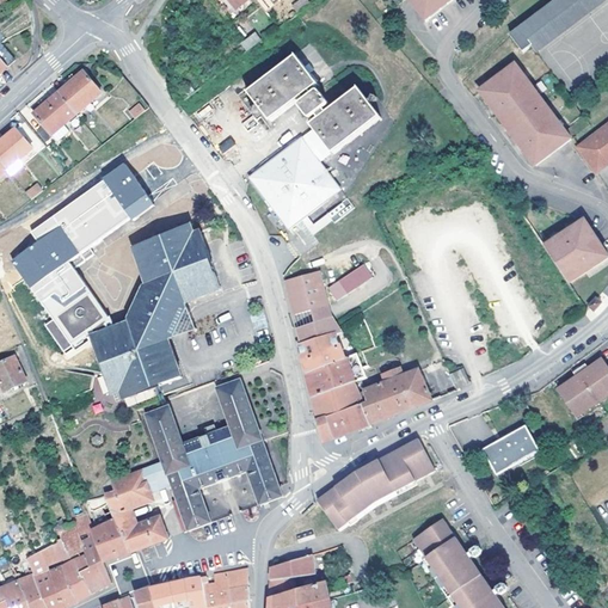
[(296,0),(294,2),(277,16),(281,22),(308,0),(296,0)]
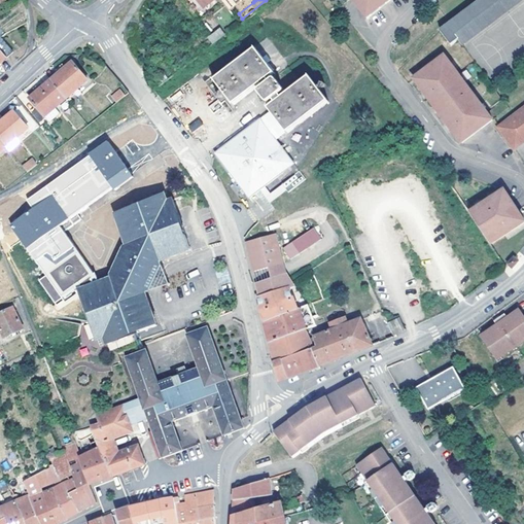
[(353,0),(364,14),(381,0),(353,0)]
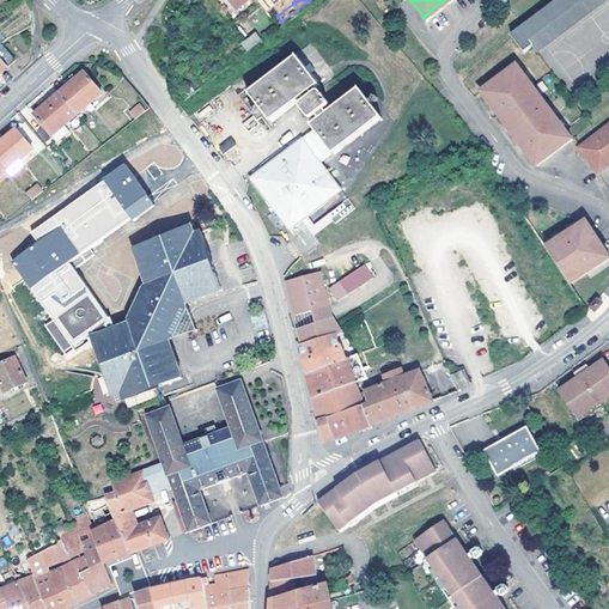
[(553,0),(510,32),(522,48),(530,42),(536,49),(537,48),(536,46),(598,0),(553,0)]
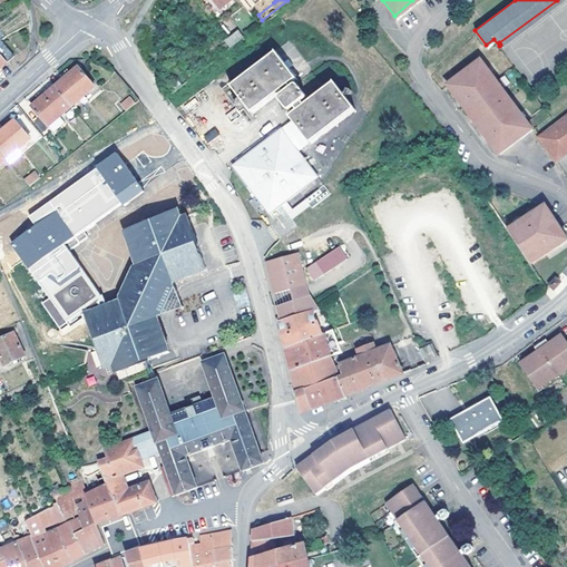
[(235,27),(221,37),(226,45),(241,35),(235,27)]
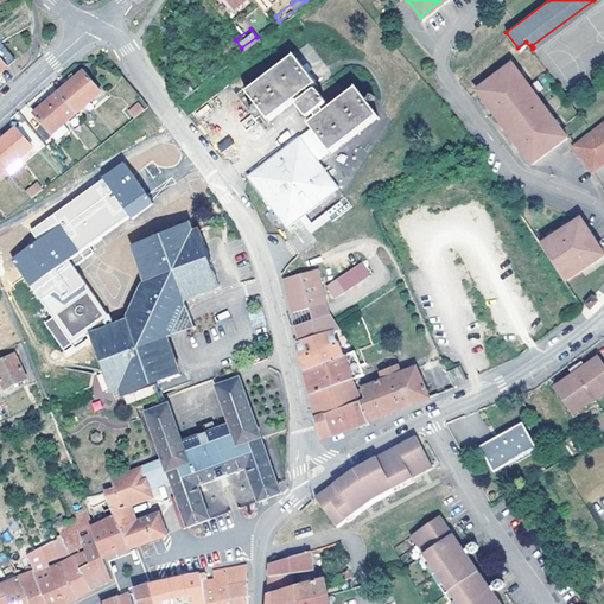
[(0,39),(0,68),(13,57),(12,53),(0,39)]
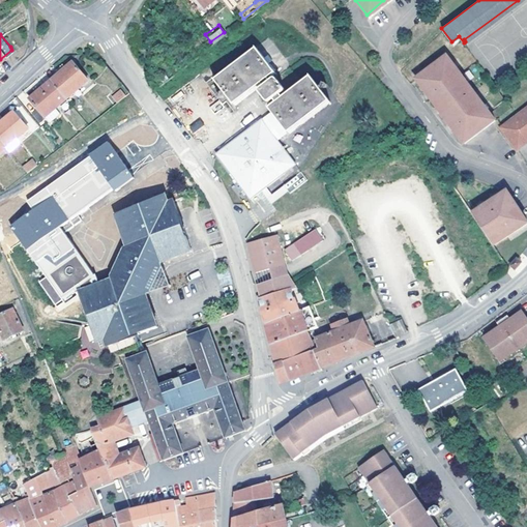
[(463,141),(494,118),(444,53),(414,76),(463,141)]
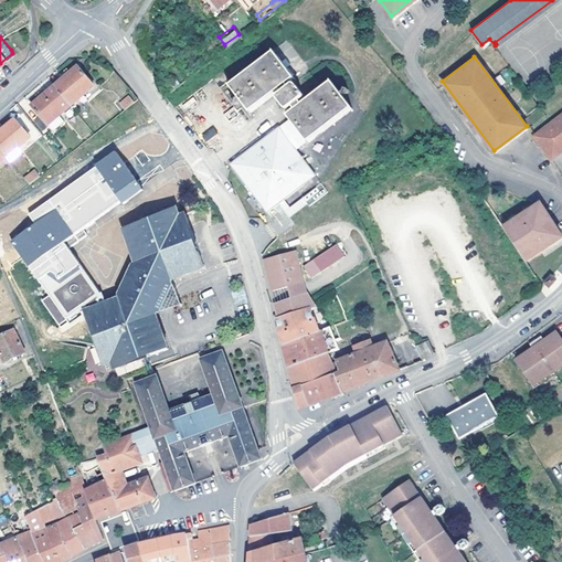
[(69,102),(92,83),(75,64),(53,84),(52,84),(30,103),(45,123),(69,102)]
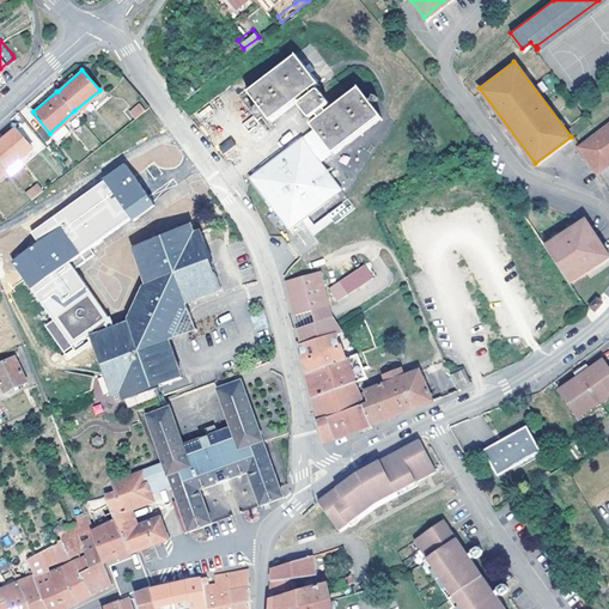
[(129,109),(133,116),(144,108),(139,103),(129,109)]
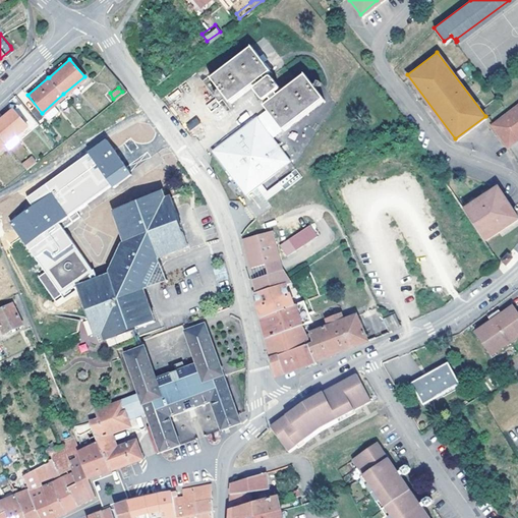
[(517,101),(491,122),(507,145),(517,135),(517,101)]
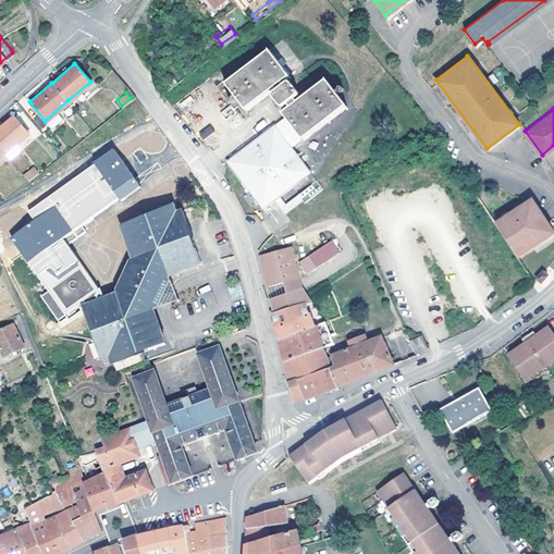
[(0,155),(4,151),(27,132),(13,115),(0,125),(0,155)]
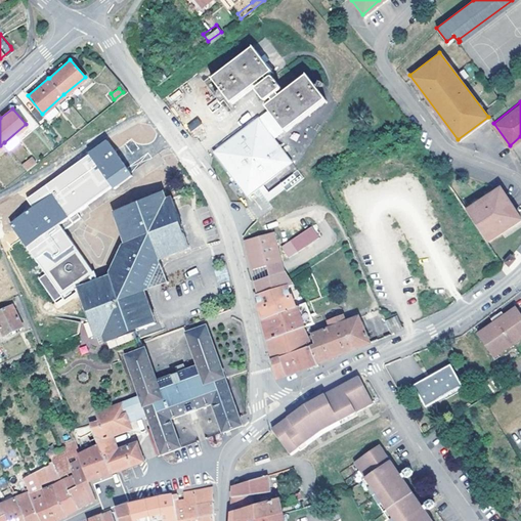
[(194,114),(183,122),(187,127),(199,119),(194,114)]
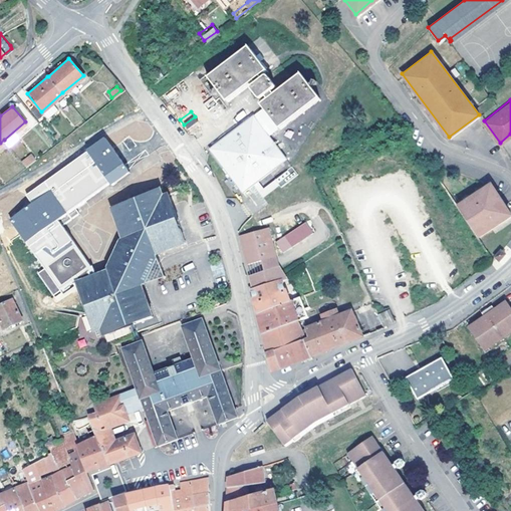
[(286,157),(251,112),(208,147),(242,190),(286,157)]
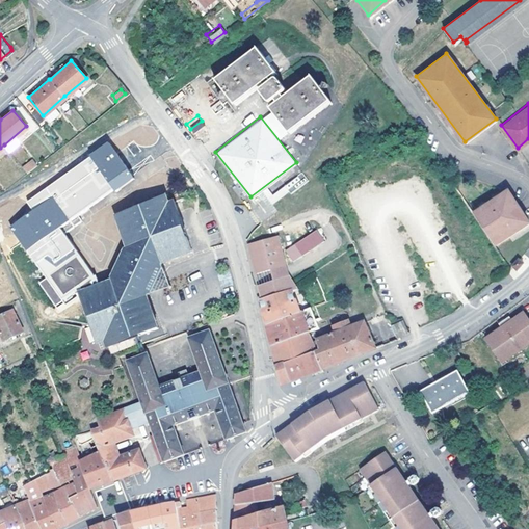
[(26,170),(33,165),(35,163),(30,157),(21,164),(26,170)]
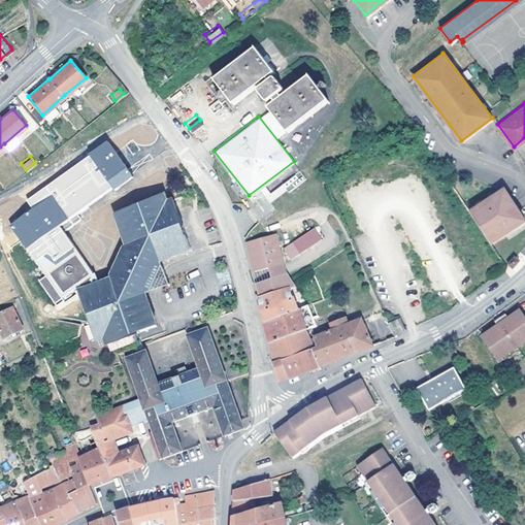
[(299,168),(282,181),(288,189),(305,175),(299,168)]
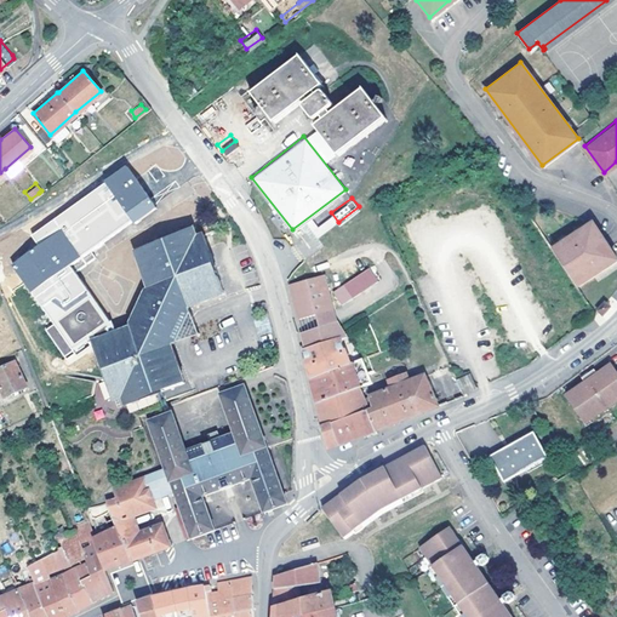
[(590,221),(550,247),(576,285),(616,258),(590,221)]
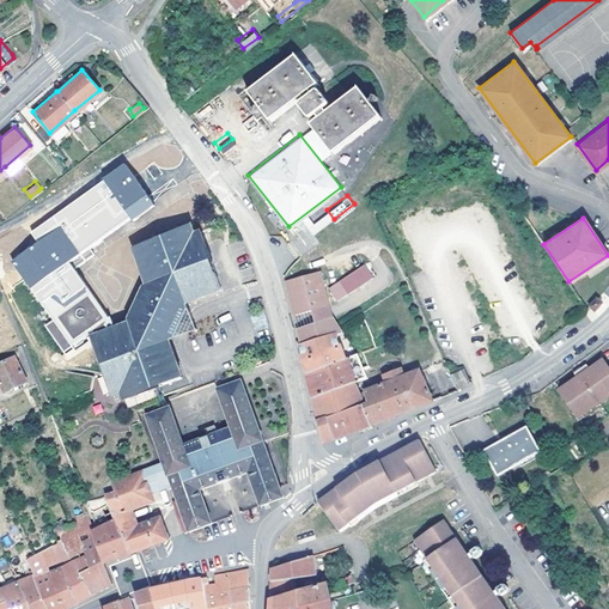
[(91,334),(114,393),(122,390),(126,399),(154,387),(162,408),(168,405),(160,385),(182,377),(166,339),(175,335),(186,309),(183,302),(208,292),(219,287),(212,267),(198,230),(192,232),(188,223),(131,244),(145,284),(141,286),(128,317),(129,321),(91,334)]
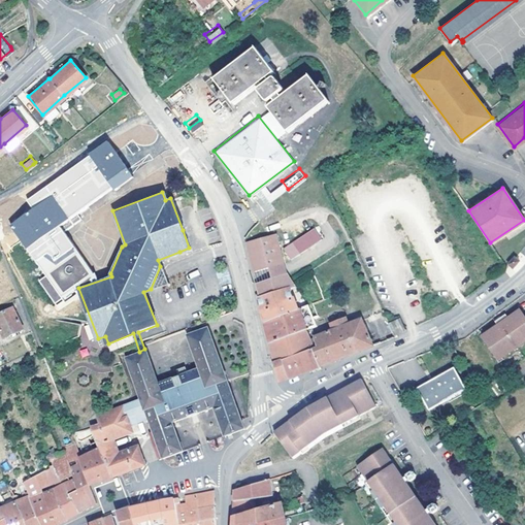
[(313,224),(280,244),(287,256),(320,235),(313,224)]
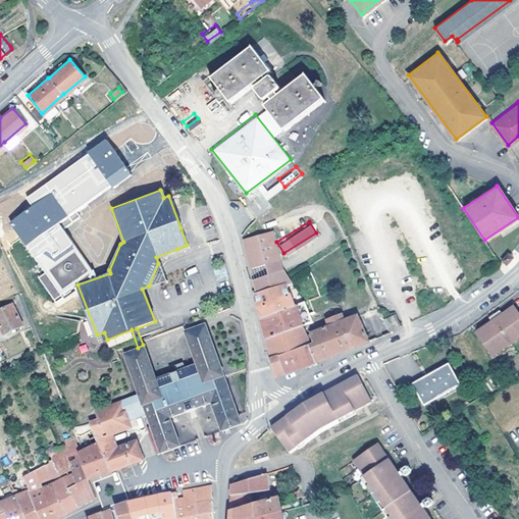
[(271,228),(243,236),(251,265),(279,257),(271,228)]
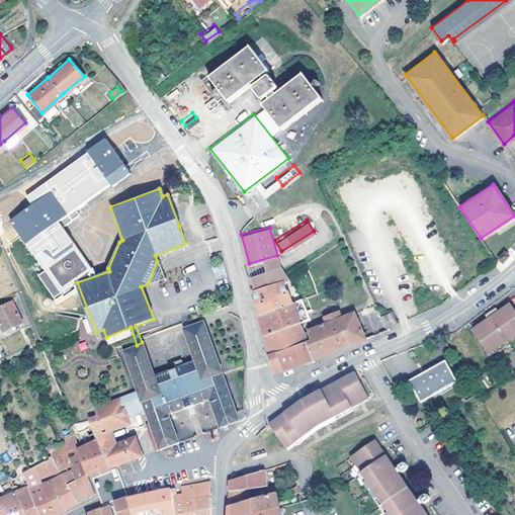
[(503,250),(497,257),(502,262),(502,261),(506,257),(509,255),(503,250)]
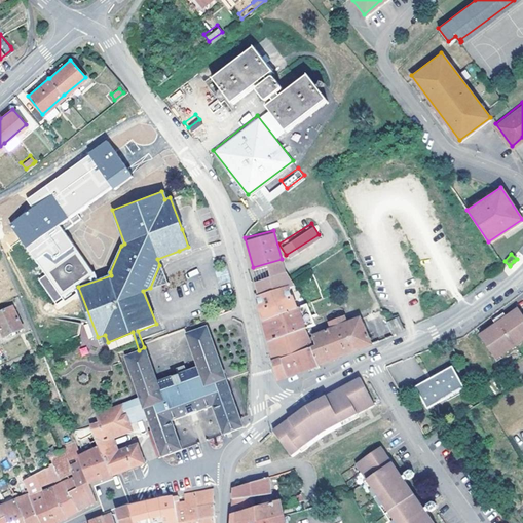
[(166,283),(159,265),(150,288),(166,283)]
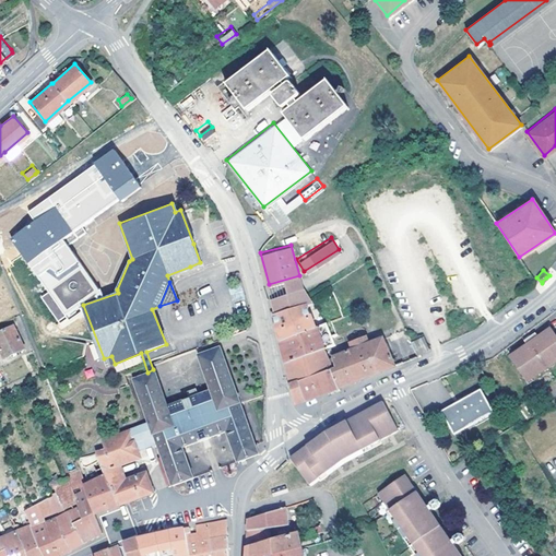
[(305,302),(306,305),(312,302),(308,296),(304,287),(272,298),(276,311),(298,305),(305,302)]
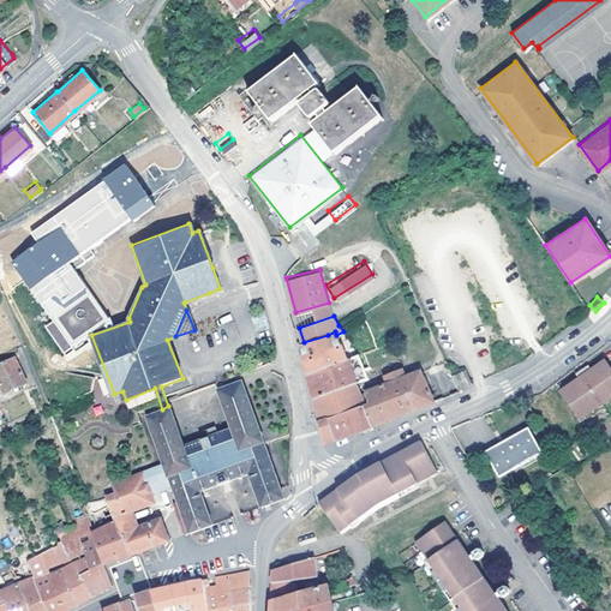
[(304,342),(299,345),(301,352),(306,371),(346,358),(336,335),(335,331),(328,335),(304,342)]
